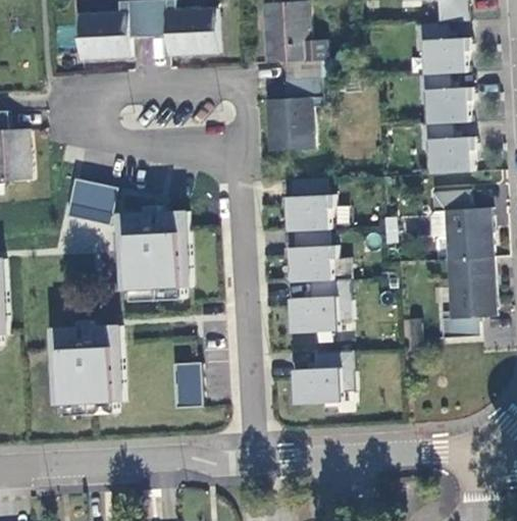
[(131,36),(148,36),(145,0),(127,0),(128,10),(78,13),(80,58),(131,56),(131,36)]
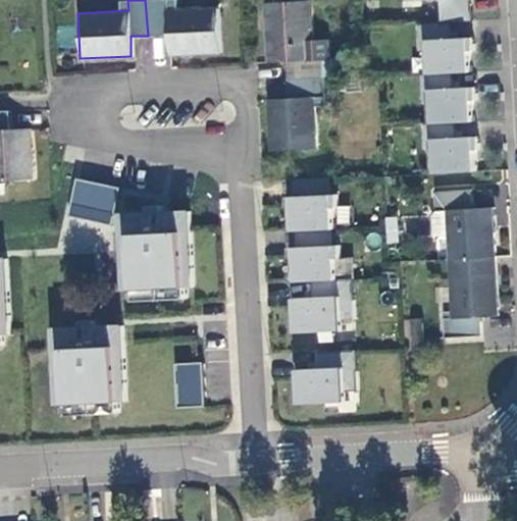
[(145,0),(148,36),(166,34),(167,54),(216,51),(214,5),(174,8),(173,0),(145,0)]
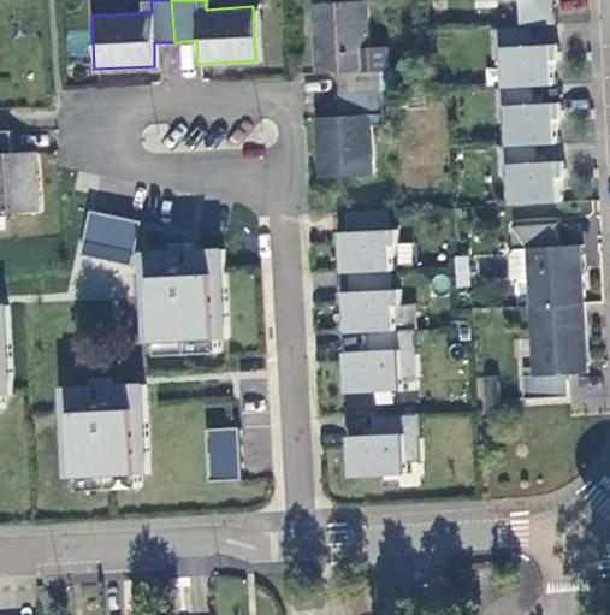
[(336,93),(380,90),(379,83),(407,82),(406,69),(385,69),(368,70),(366,47),(365,0),(311,3),(314,74),(335,71),(336,93)]
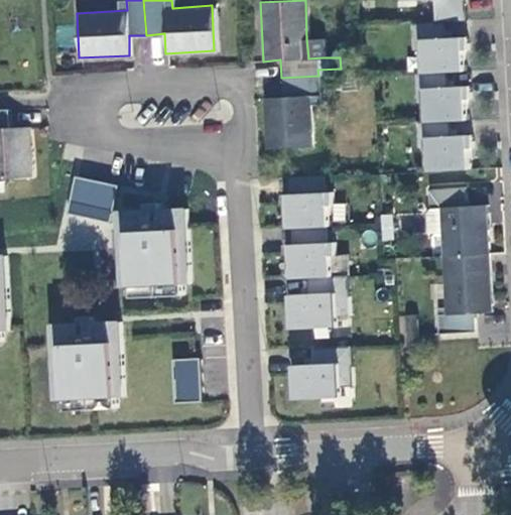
[(464,21),(463,0),(401,0),(401,1),(415,0),(433,0),(435,22),(410,24),(412,50),(420,50),(421,73),(413,73),(415,100),(422,99),(424,122),(416,122),(417,148),(425,148),(426,171),(470,169),(468,148),(472,148),(471,135),(449,136),(448,121),(467,120),(466,99),(469,99),(469,87),(445,88),(444,73),(464,72),(463,50),(467,50),(466,37),(442,38),(441,22),(464,21)]
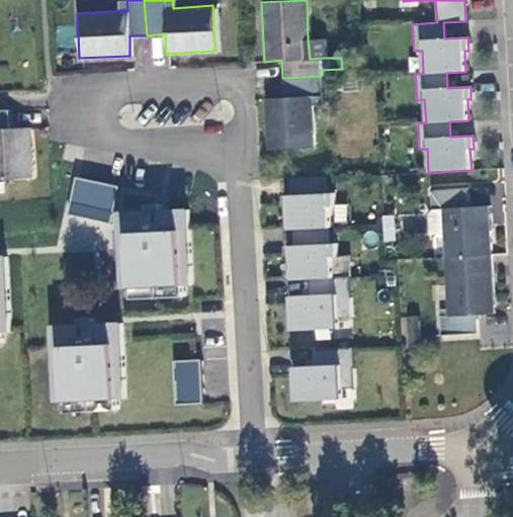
[(323,39),(308,39),(310,59),(324,58),(323,39)]
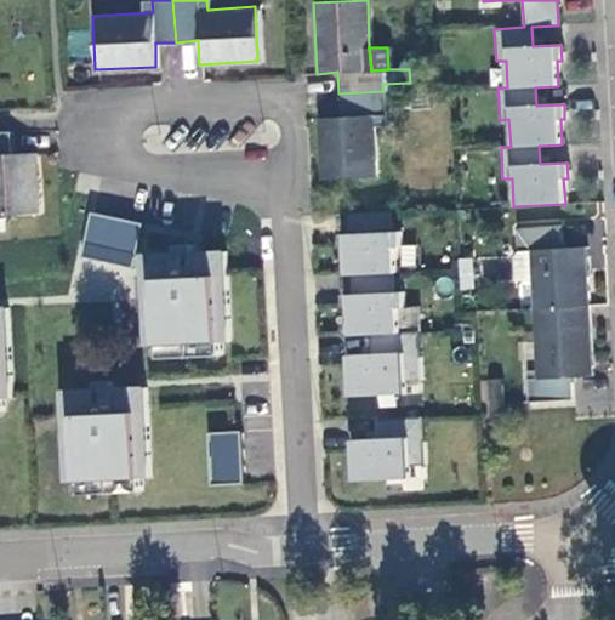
[(385,113),(383,91),(339,94),(340,115),(317,117),(319,176),(373,174),(370,114),(385,113)]
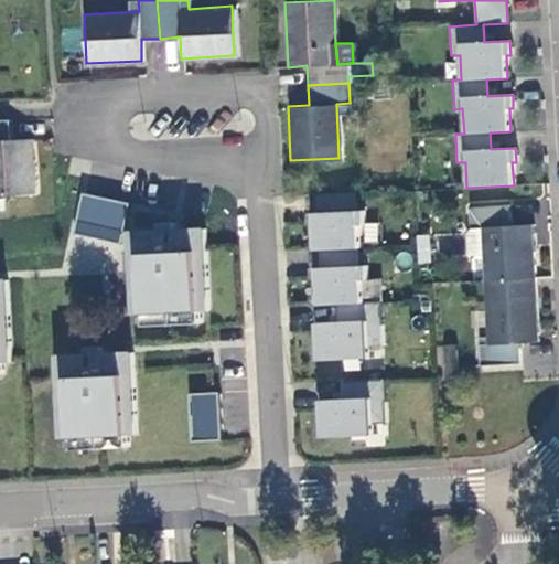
[(9,139),(7,118),(0,118),(0,194),(32,193),(30,138),(9,139)]
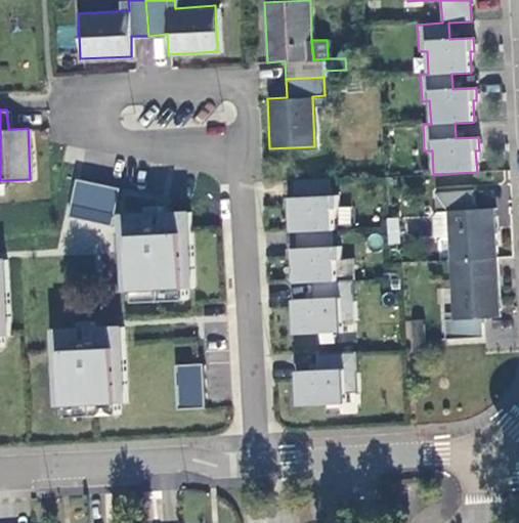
[(110,223),(112,214),(118,186),(74,177),(66,215),(110,225),(110,223)]
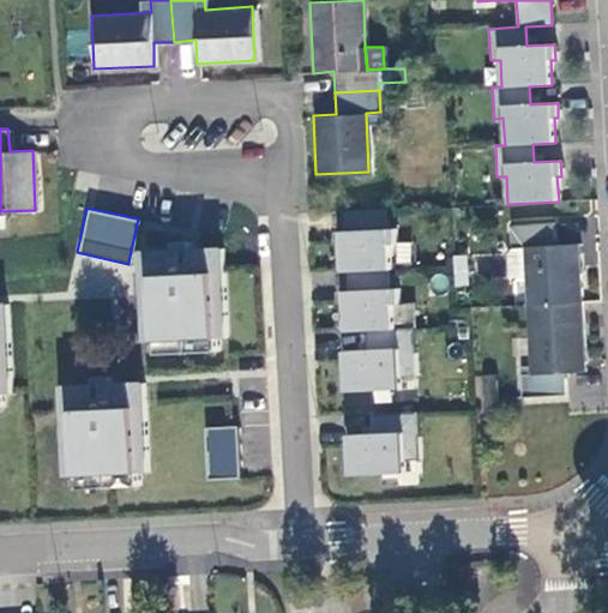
[(391,269),(390,245),(395,245),(393,229),(386,229),(386,210),(343,212),(344,232),(338,232),(341,271),(347,271),(348,290),(342,292),(343,331),(366,330),(367,350),(344,350),(345,391),(401,389),(399,377),(414,376),(413,329),(393,329),(392,304),(397,304),(397,288),(390,289),(389,269),(391,269)]
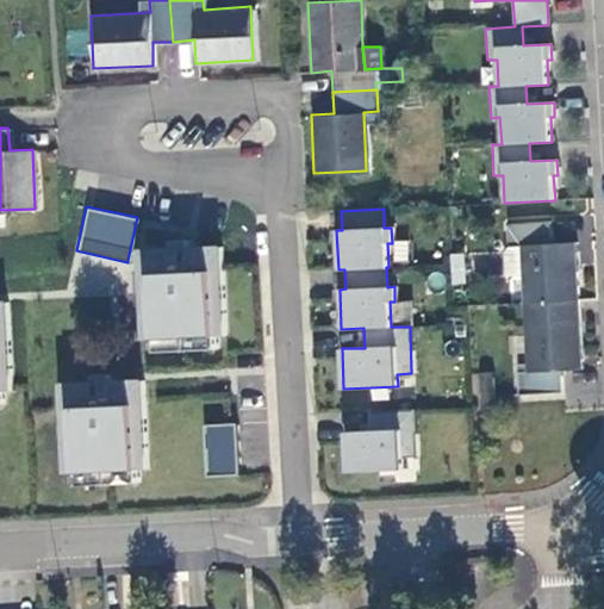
[(523,275),(524,308),(577,305),(573,243),(550,244),(549,223),(506,225),(508,248),(504,253),(505,277),(523,275)]
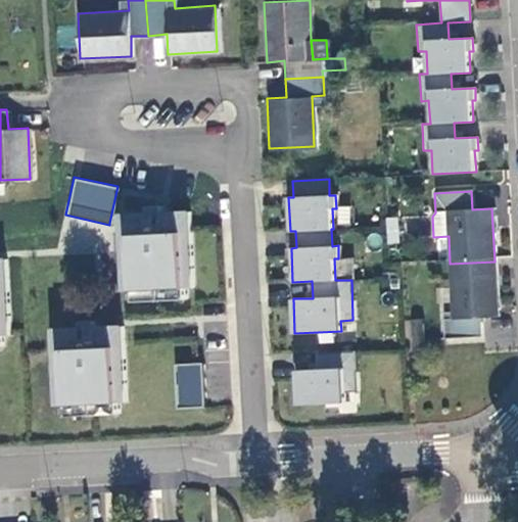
[(145,212),(146,232),(148,232),(148,230),(159,229),(159,231),(161,231),(160,211),(160,203),(145,204),(145,212)]
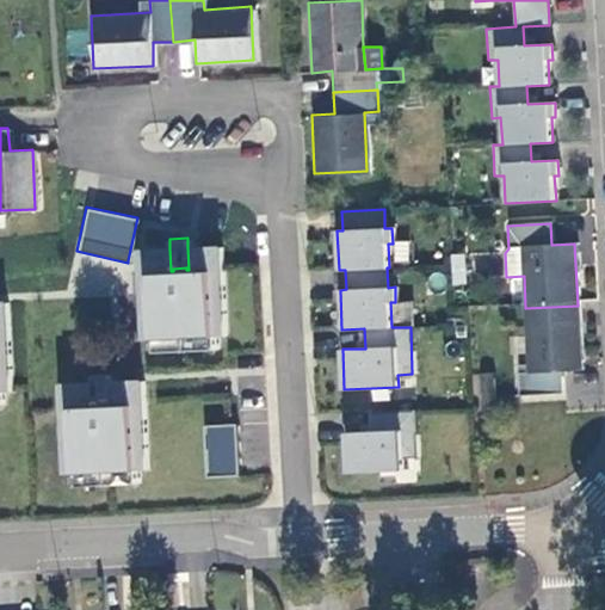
[(171,271),(170,248),(140,250),(140,259),(143,338),(153,338),(214,334),(222,334),(218,246),(187,247),(189,270),(186,270),(186,267),(173,269),(173,271),(171,271)]
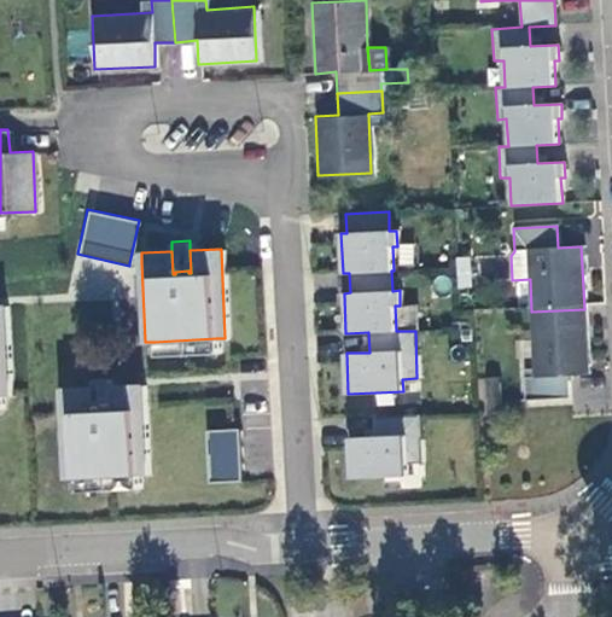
[(141,252),(132,252),(129,263),(141,262),(141,252)]
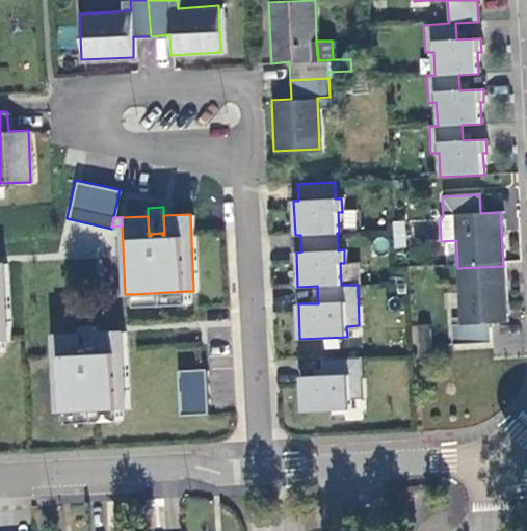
[(404,246),(402,221),(392,222),(393,247),(404,246)]
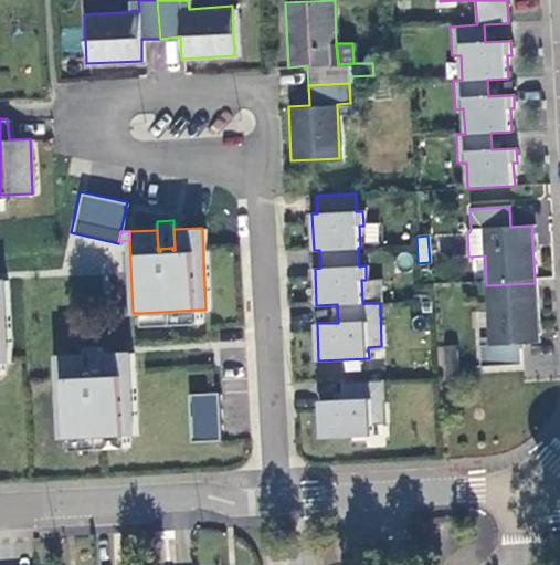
[(535,283),(486,285),(489,346),(479,346),(481,367),(520,365),(519,344),(537,343),(535,283)]
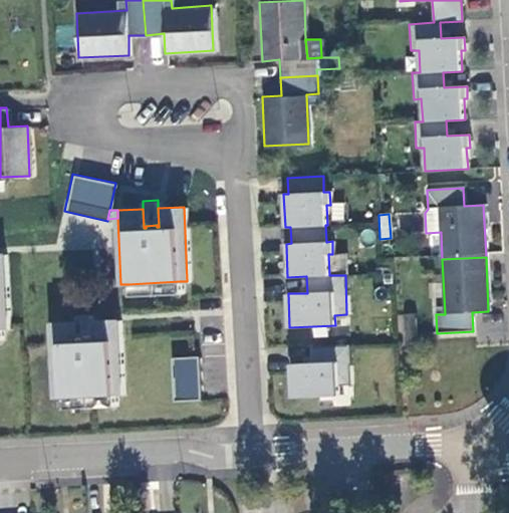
[(180,292),(180,281),(129,284),(129,294),(180,292)]
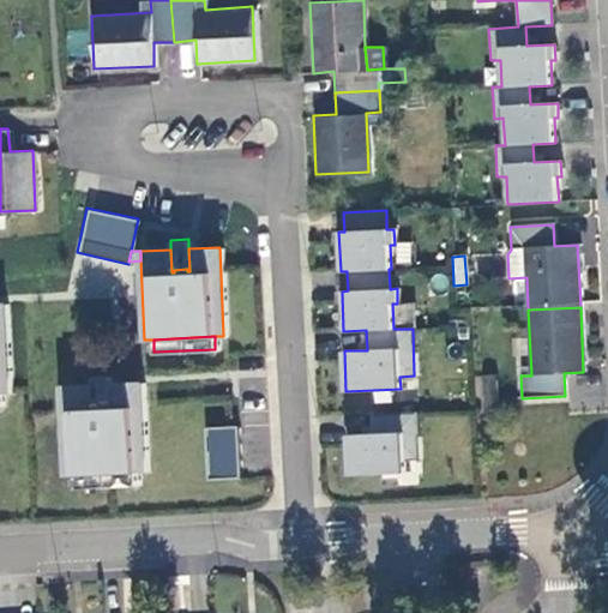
[(110,406),(109,383),(109,373),(91,374),(92,384),(92,407),(95,407),(95,404),(108,403),(108,406),(110,406)]
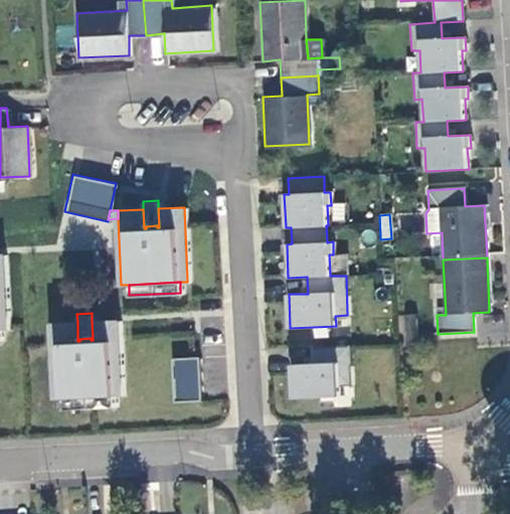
[(416,343),(414,314),(403,315),(405,343),(416,343)]
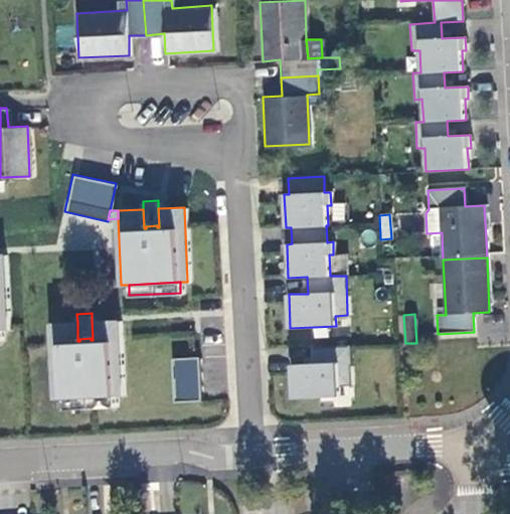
[(118,320),(92,321),(93,340),(91,340),(91,338),(79,339),(79,341),(77,341),(77,322),(51,323),(54,397),(62,397),(114,394),(121,394),(118,320)]
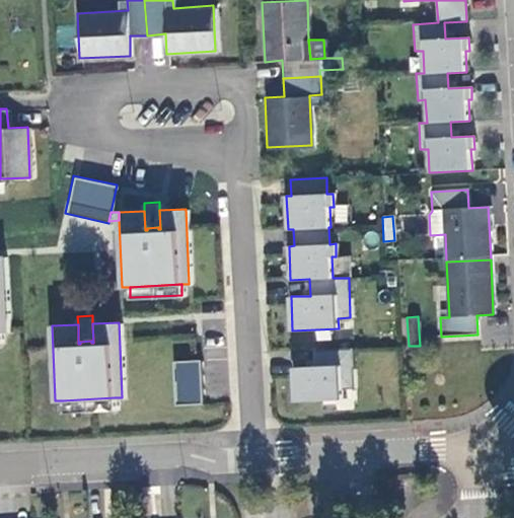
[(294,367),(296,401),(342,399),(342,389),(354,388),(352,349),(312,350),(313,366),(294,367)]
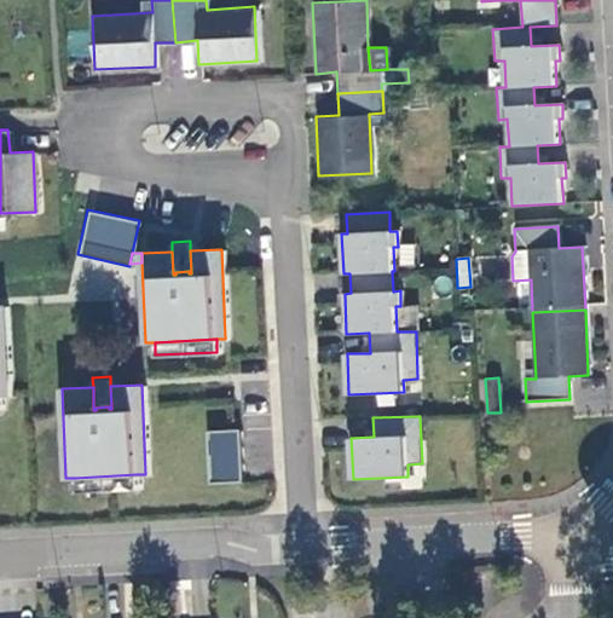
[(207,481),(240,480),(237,427),(204,429),(207,481)]
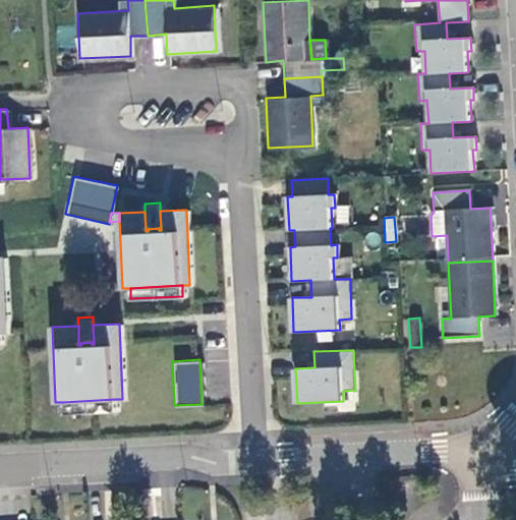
[(116,410),(115,399),(63,402),(63,412),(116,410)]
